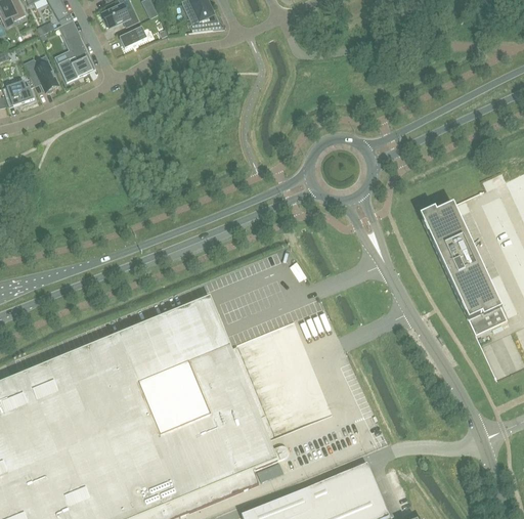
[(13,14),(14,17),(26,12),(19,0),(0,0),(0,11),(4,22),(12,17),(11,15),(13,14)]
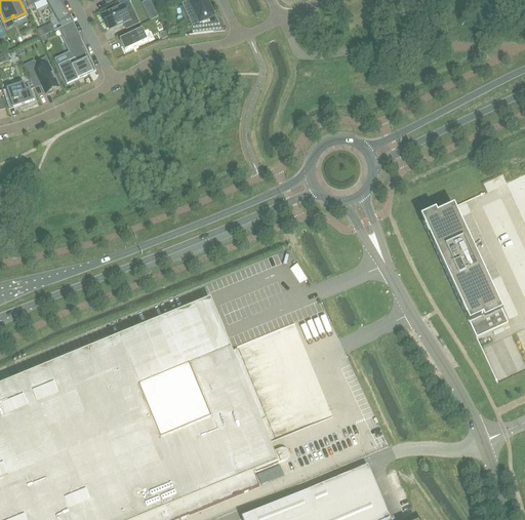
[(28,0),(29,2),(33,0),(50,0),(56,9),(54,10),(59,18),(70,12),(63,0),(28,0)]
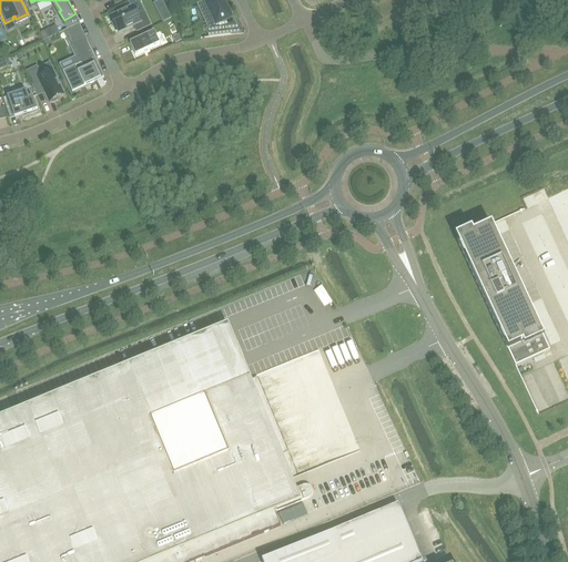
[(206,24),(210,32),(231,29),(224,16),(232,12),(226,0),(198,0),(203,11),(211,7),(216,20),(206,24)]
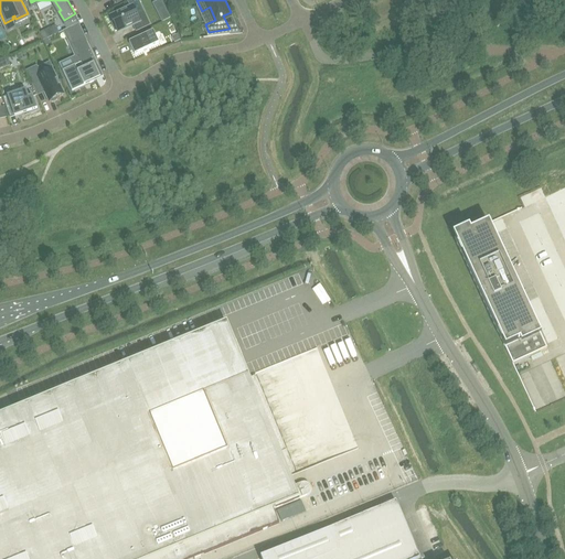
[(110,12),(113,17),(112,18),(115,27),(117,25),(118,27),(132,20),(136,27),(150,20),(144,8),(137,11),(132,1),(110,12)]
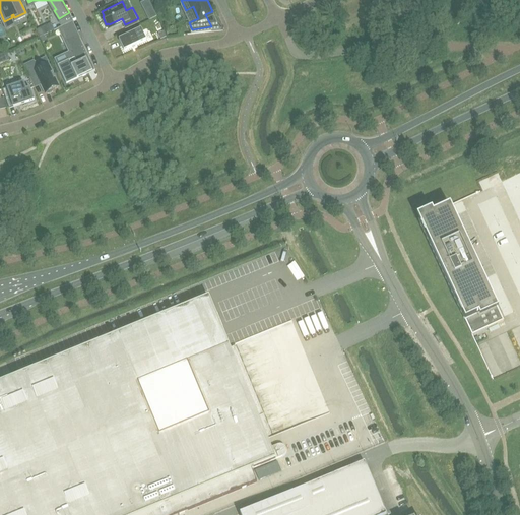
[(151,2),(144,6),(149,16),(156,12),(151,2)]
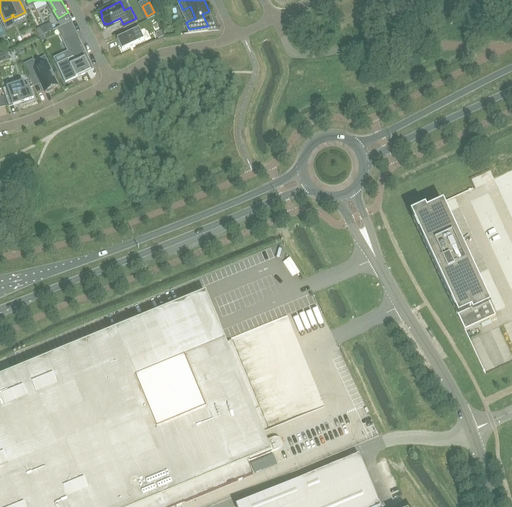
[(68,12),(58,18),(60,22),(71,17),(68,12)]
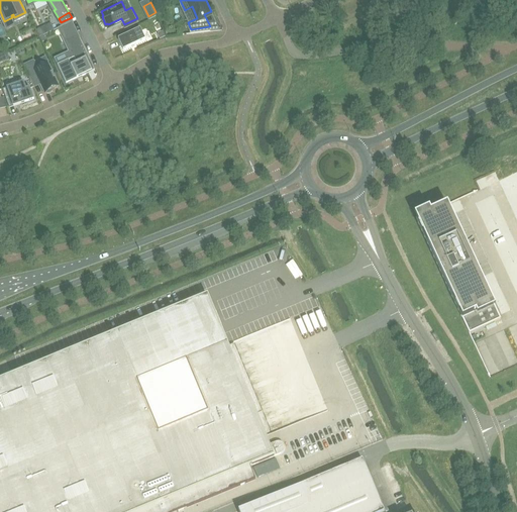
[(66,80),(95,66),(72,17),(61,22),(58,24),(68,47),(54,54),(66,80)]
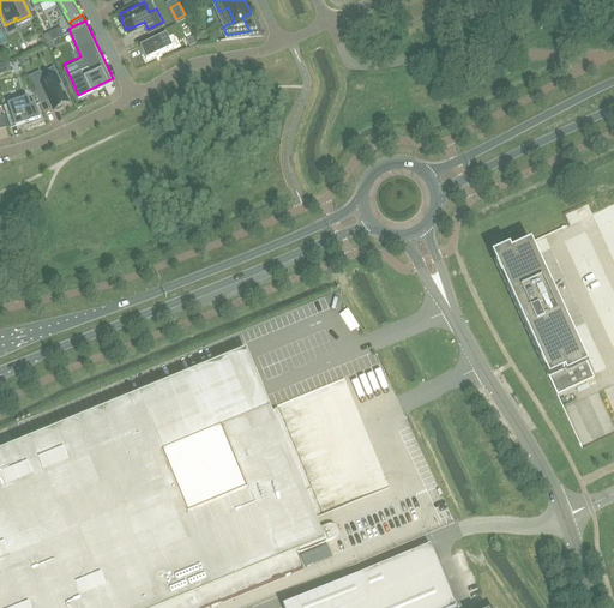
[(47,38),(53,36),(49,28),(43,31),(47,38)]
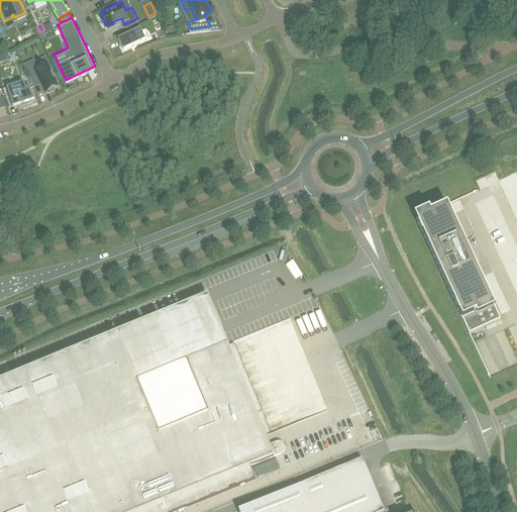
[(33,24),(21,30),(25,38),(37,32),(33,24)]
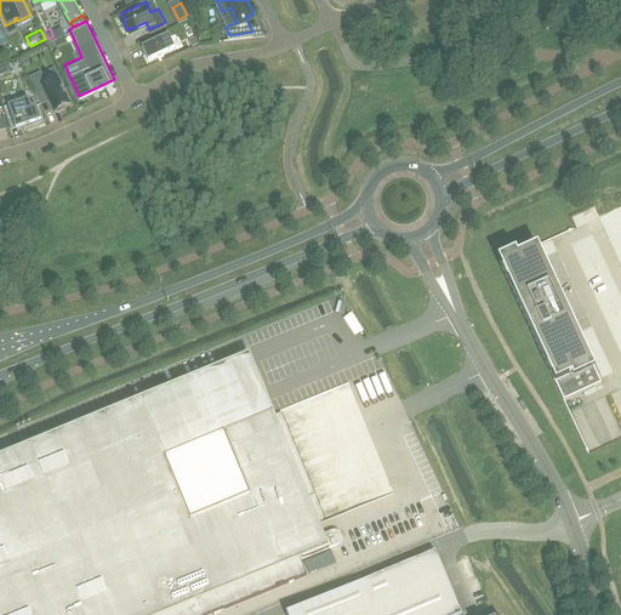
[(169,29),(142,41),(148,55),(175,43),(169,29)]
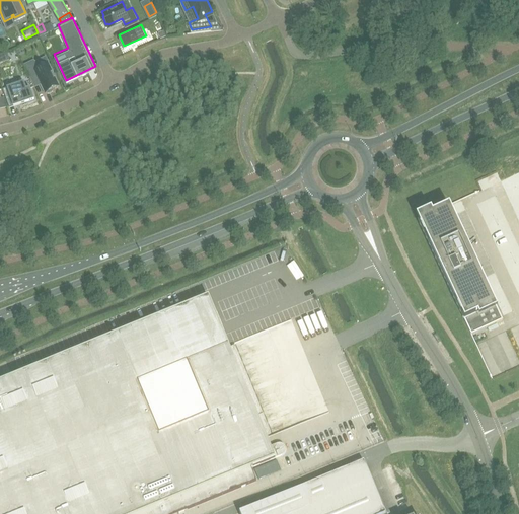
[(59,82),(48,60),(38,65),(33,57),(23,61),(29,74),(36,71),(45,88),(59,82)]
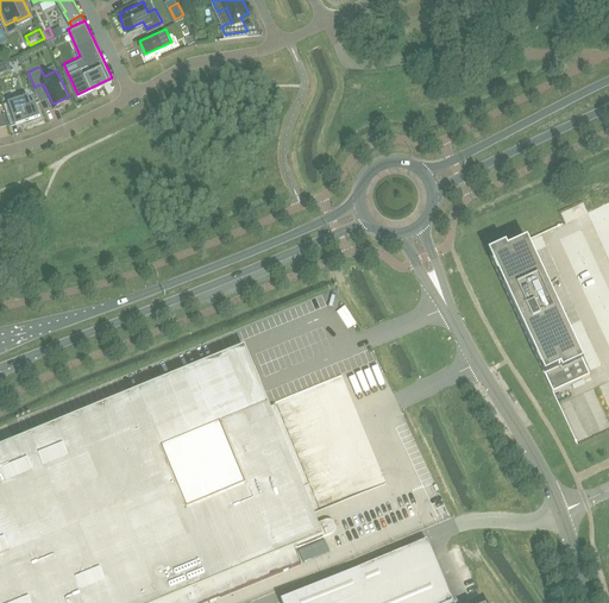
[(27,92),(4,100),(7,112),(12,111),(16,121),(24,118),(41,112),(35,98),(31,100),(27,92)]
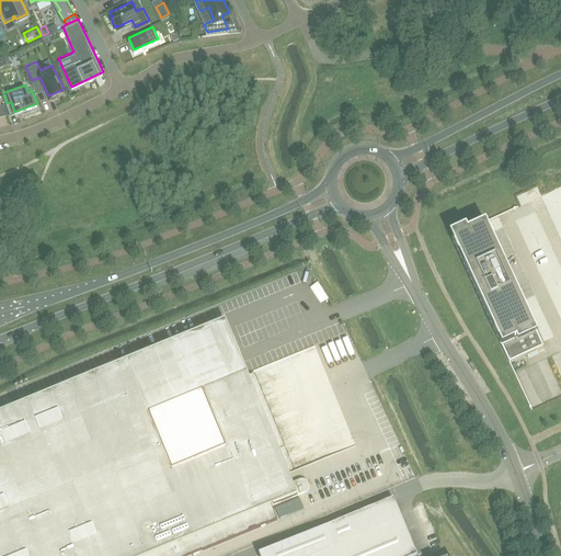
[(466,222),(449,229),(510,358),(544,341),(485,217),(468,225),(466,222)]
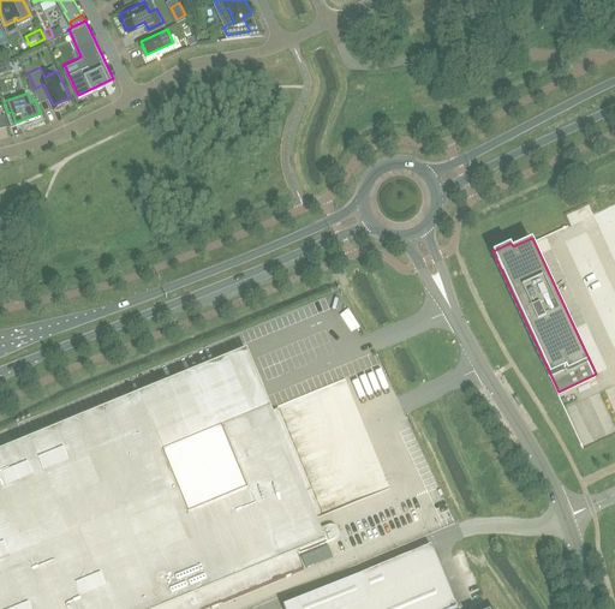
[(213,603),(210,598),(219,595),(221,599),(222,598),(304,566),(298,549),(334,535),(336,532),(339,530),(339,527),(339,525),(336,521),(334,520),(332,520),(328,520),(321,524),(316,514),(315,511),(321,508),(320,506),(302,463),(298,452),(279,405),(273,407),(272,404),(270,404),(162,448),(148,412),(111,428),(76,442),(34,459),(29,451),(30,451),(29,447),(25,443),(22,441),(17,441),(16,441),(15,441),(0,447),(0,608),(196,608),(201,608),(213,603)]
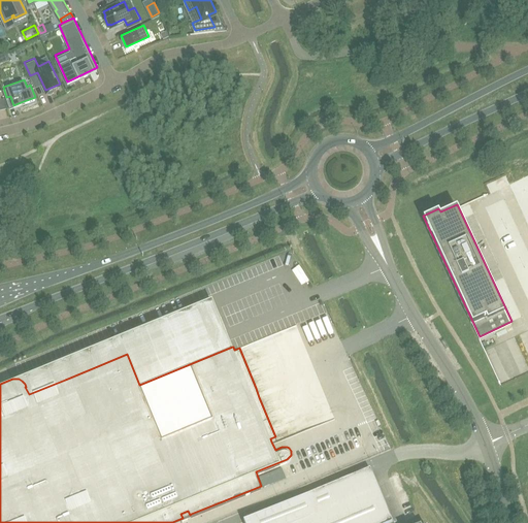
[(378,522),(392,518),(375,478),(370,464),(244,517),(246,522),(378,522)]
